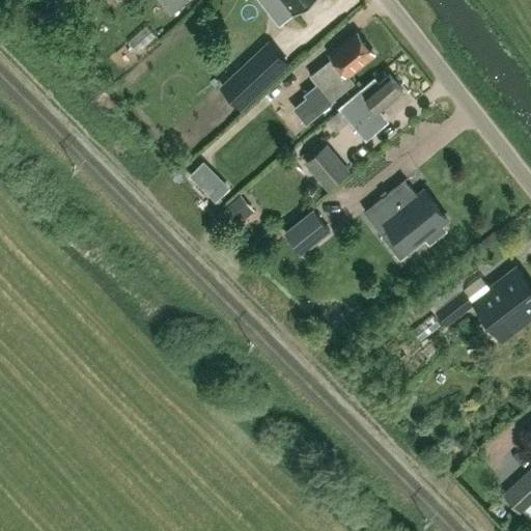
[(283,0),(295,14),(311,0),(283,0)]
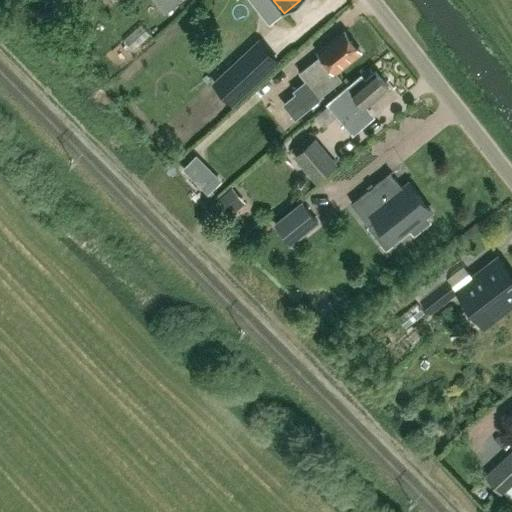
[(342,33),(317,54),(319,57),(298,75),(304,82),(292,93),(308,111),(321,100),(320,98),(341,80),(335,73),(359,53),(342,33)]
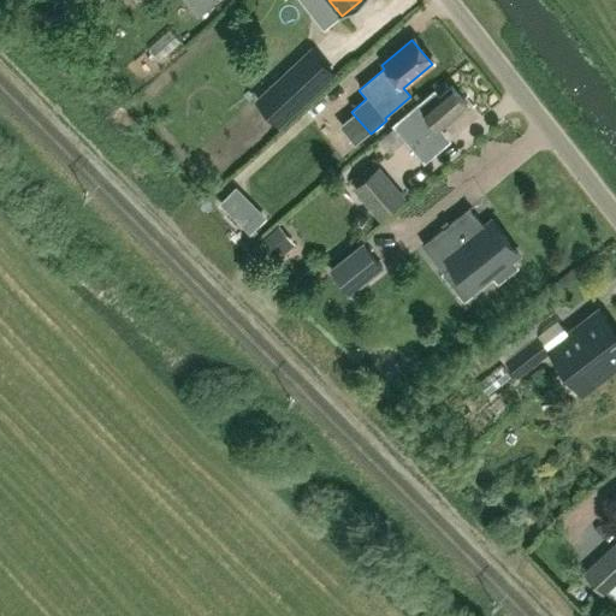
[(312,96),(286,69),(254,100),(279,128),(312,96)]
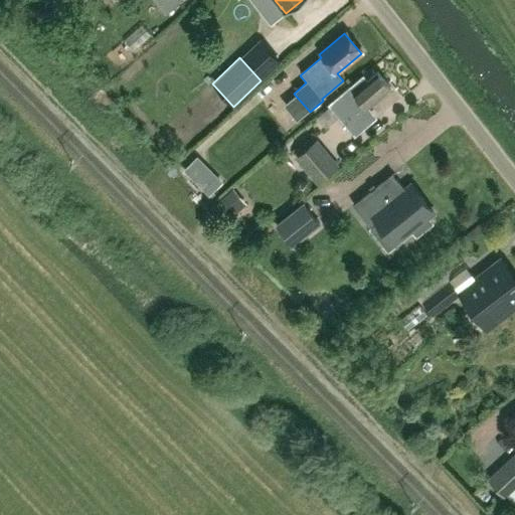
[(377,71),(367,80),(363,75),(329,106),(356,136),(372,121),(369,117),(371,116),(371,111),(368,107),(390,87),(377,71)]
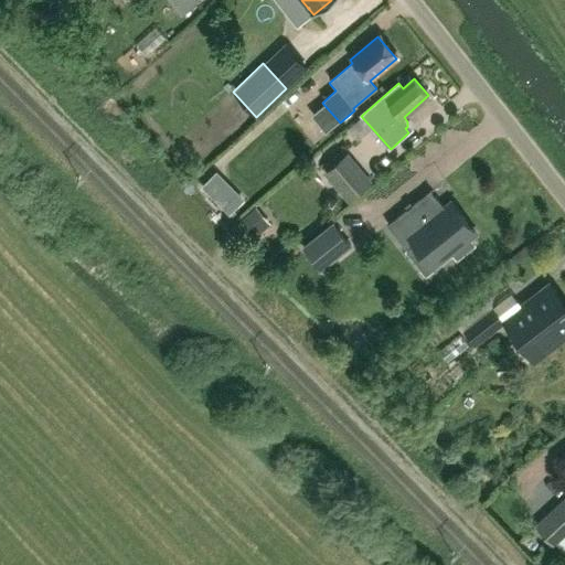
[(327,172),(351,200),(371,182),(347,155),(327,172)]
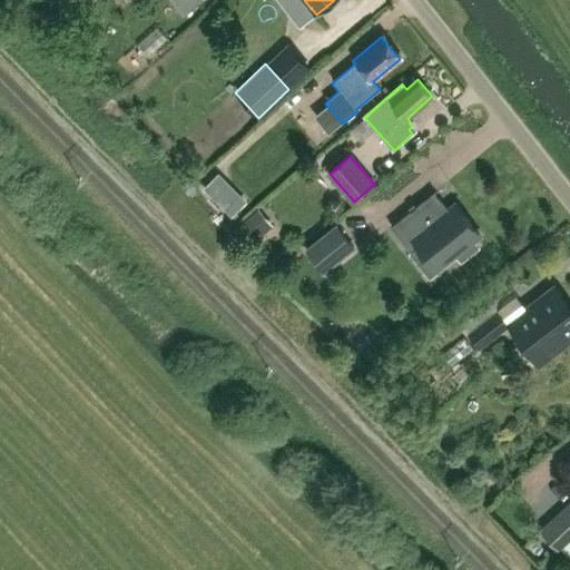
[(454,204),(449,209),(434,192),(391,226),(411,253),(419,246),(438,269),(455,255),(461,262),(479,247),(473,241),(480,235),(454,204)]
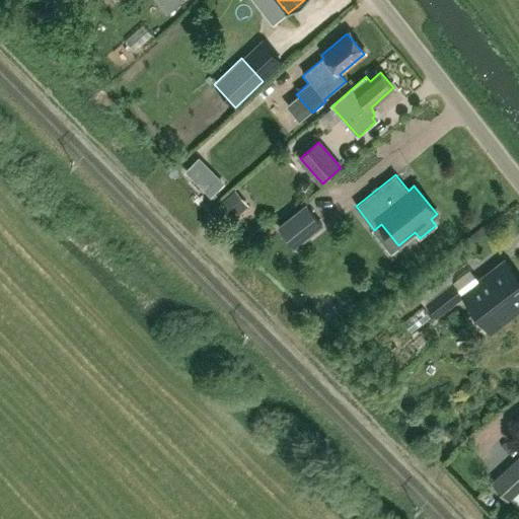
[(235,191),(245,202),(256,191),(246,180),(235,191)]
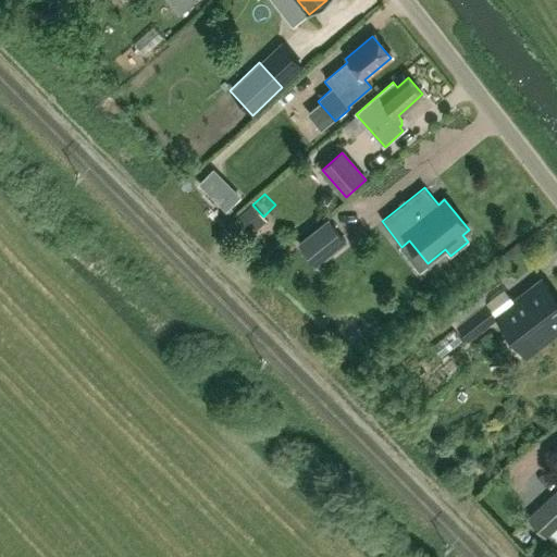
[(299,243),(317,265),(346,242),(329,220),(299,243)]
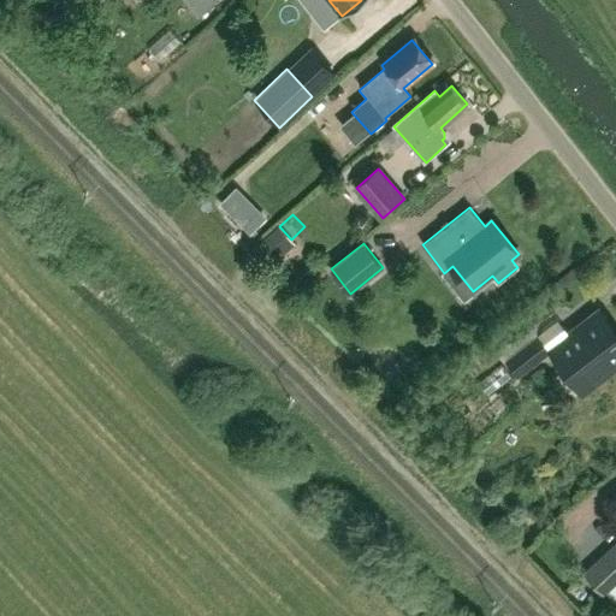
[(615,362),(614,359),(615,356),(615,335),(602,317),(560,349),(584,381),(597,372),(599,375),(615,362)]
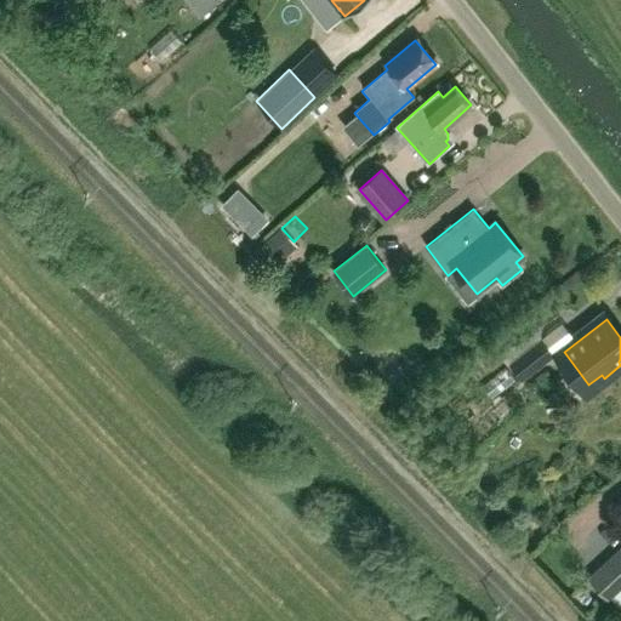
[(523,376),(551,354),(540,341),(512,363),(523,376)]
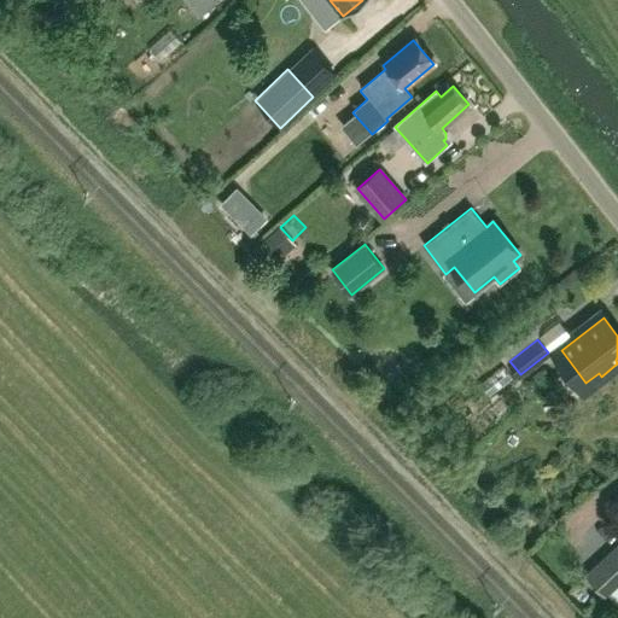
[(617,542),(584,573),(606,596),(617,584),(617,542)]
